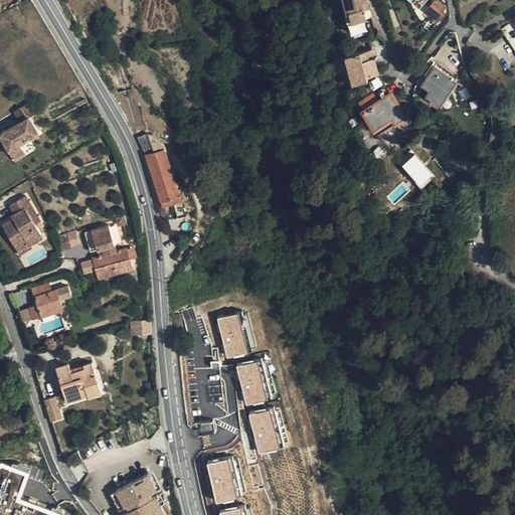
[(343,0),(347,13),(350,12),(353,22),(372,17),(367,0),(343,0)]
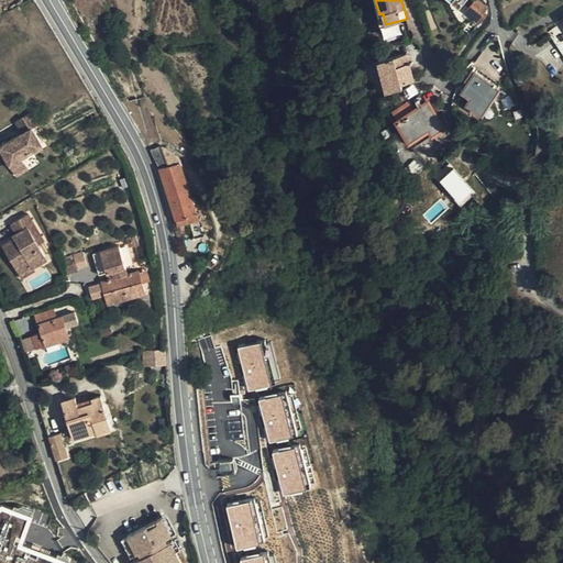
[(442,0),(459,14),(471,0),(442,0)]
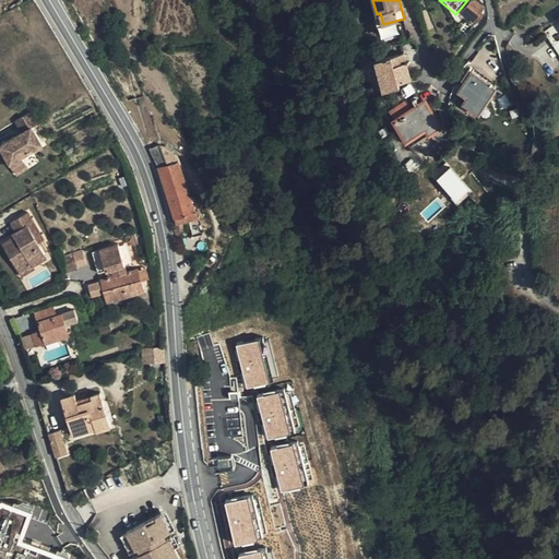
[(484,6),(477,0),(471,0),(462,11),(475,22),(484,12),(482,11),(484,6)]
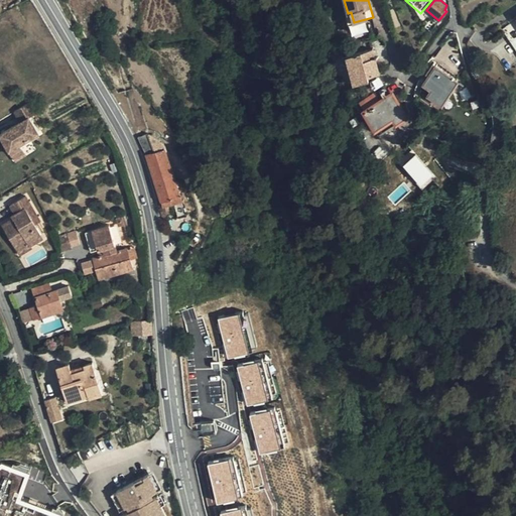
[(367,93),(372,90),(370,79),(369,76),(380,73),(373,47),(346,55),(355,87),(349,89),(352,102),(358,98),(367,93)]
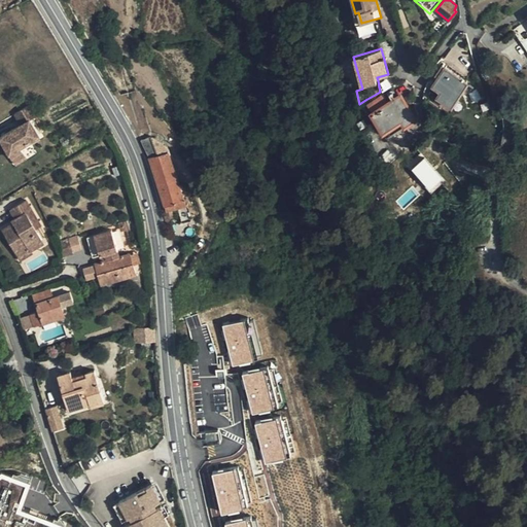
[(442,93),(436,100),(452,110),(469,86),(447,71),(434,89),(442,93)]
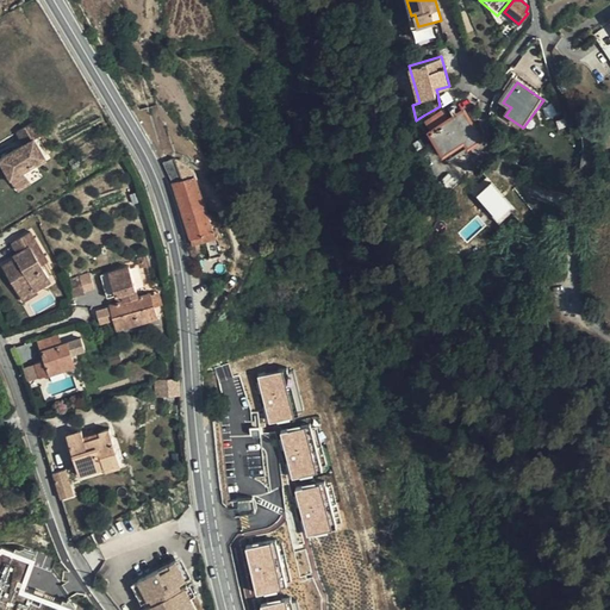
[(440,106),(434,110),(441,123),(430,129),(448,159),(481,137),(456,97),(440,106)]
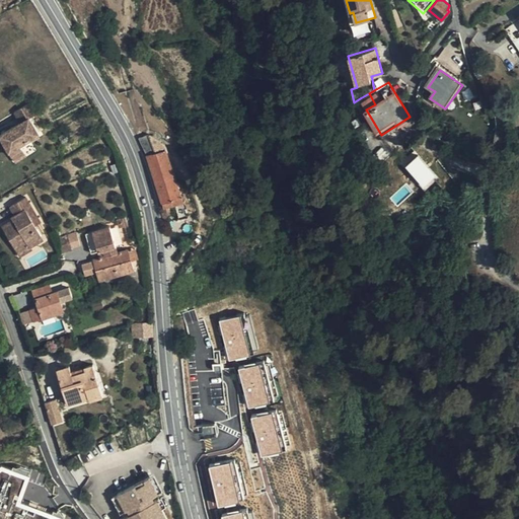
[(369,93),(360,98),(366,109),(375,104),(369,93)]
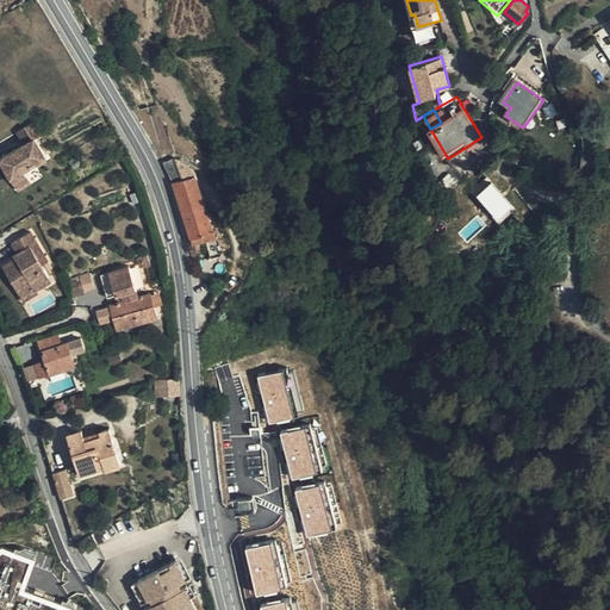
[(520,134),(523,128),(505,116),(504,119),(516,128),(515,129),(520,134)]
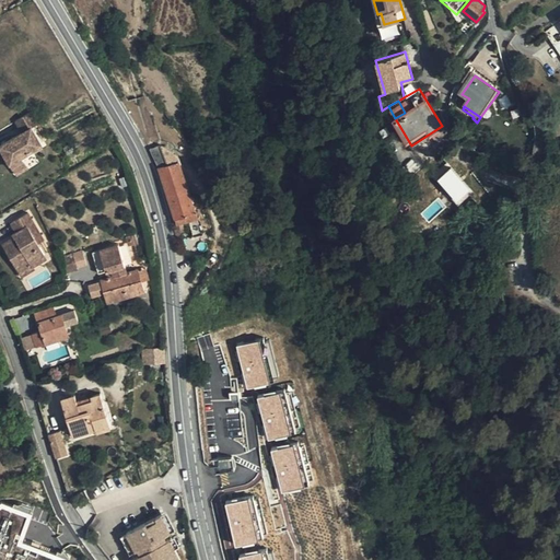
[(35,123),(27,112),(13,120),(20,131),(18,133),(19,136),(14,139),(12,137),(0,143),(0,150),(11,167),(22,160),(20,156),(39,143),(30,127),(35,123)]
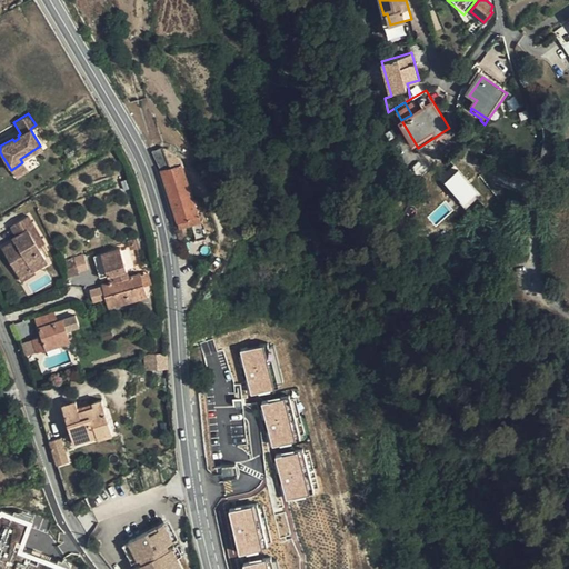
[(452,135),(449,128),(418,148),(422,153),(452,135)]
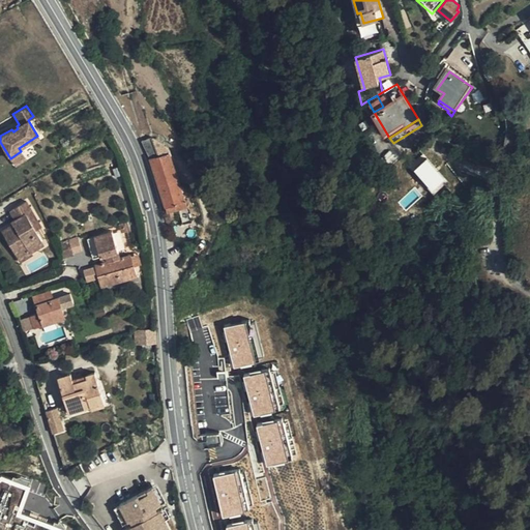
[(151,156),(168,210),(173,208),(179,206),(187,203),(170,150),(164,142),(156,137),(151,135),(142,139),(151,156)]
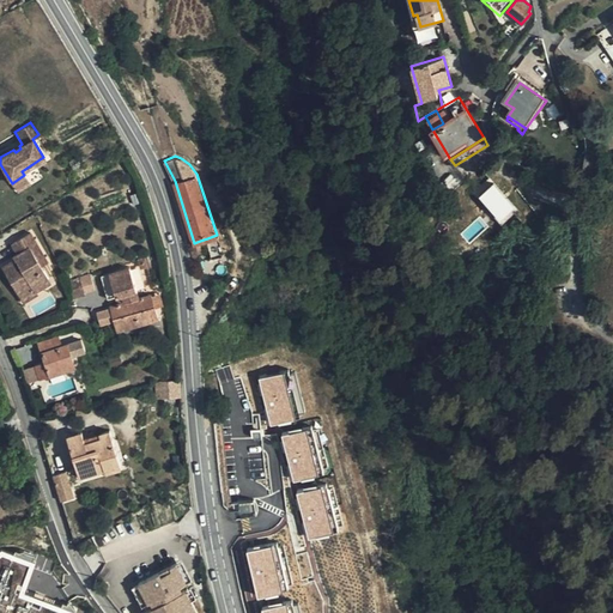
[(29,183),(24,175),(12,183),(17,190),(29,183)]
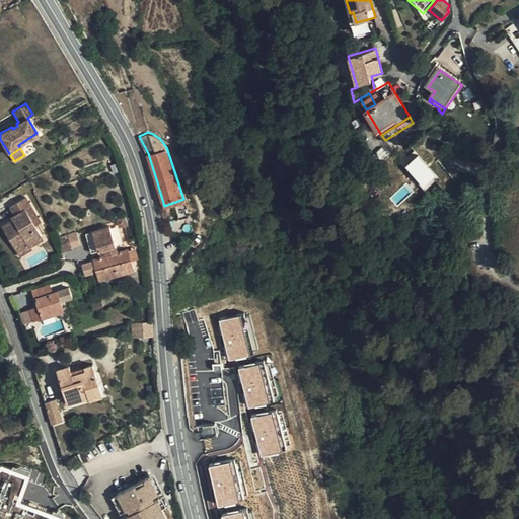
[(418,174),(414,178),(424,190),(437,177),(427,166),(426,167),(418,159),(411,166),(418,174)]
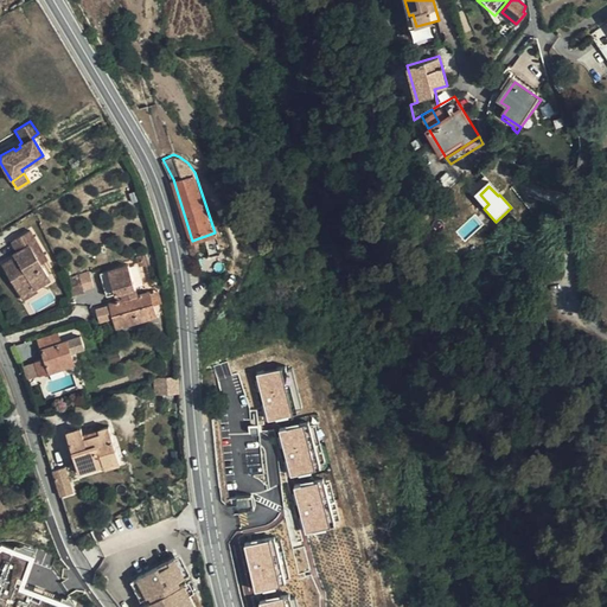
[(481,211),(484,209),(489,204),(480,195),(473,202),(481,211)]
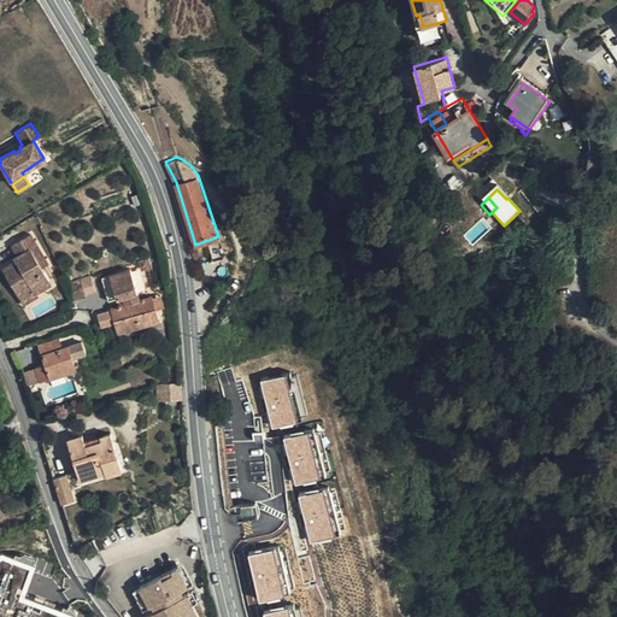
[(31,231),(12,242),(19,254),(21,257),(23,260),(19,263),(17,259),(3,268),(21,297),(34,288),(36,292),(52,282),(42,265),(48,262),(31,231)]
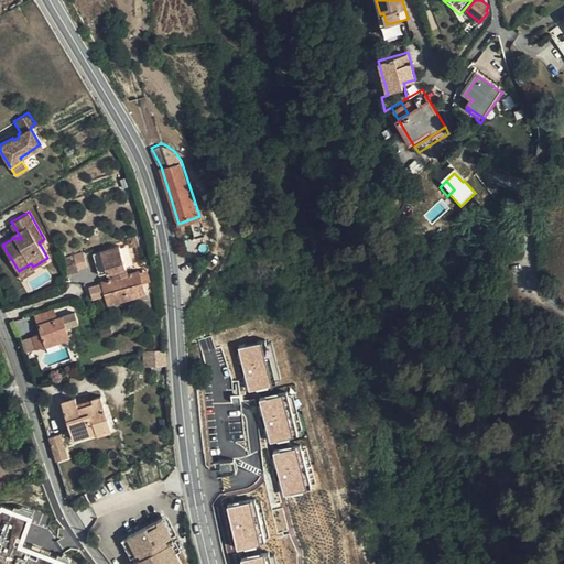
[(203,229),(199,216),(191,219),(194,232),(203,229)]
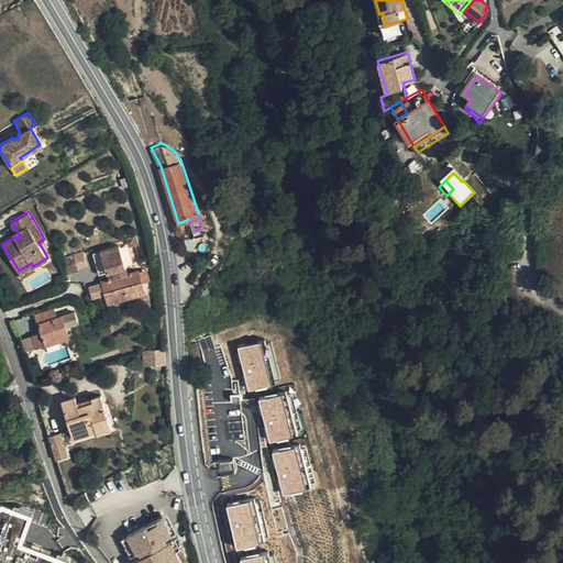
[(109,304),(146,293),(142,282),(139,271),(139,268),(129,272),(121,244),(99,251),(106,272),(114,268),(118,275),(101,280),(102,283),(106,293),(109,304)]
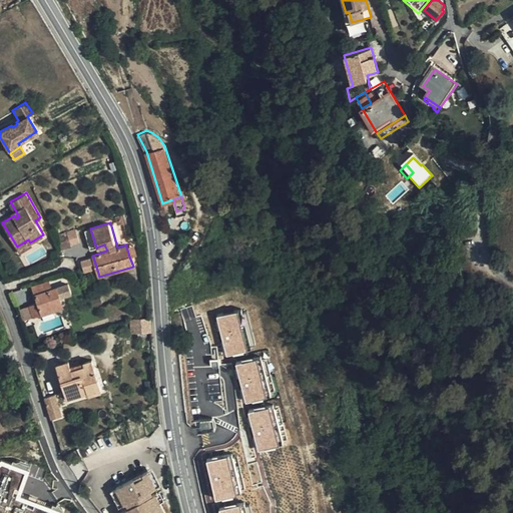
[(96,247),(90,228),(85,230),(90,248),(96,247)]
